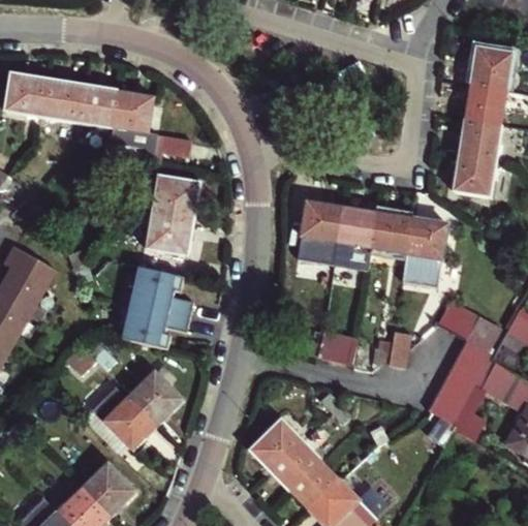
[(477,48),(471,84),(507,89),(514,53),(477,48)]
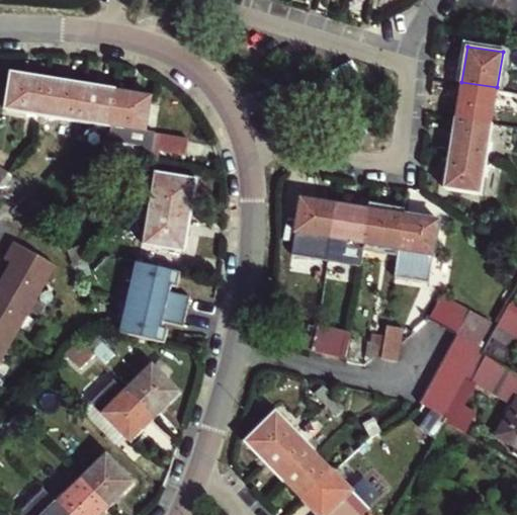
[(6,108),(41,113),(47,79),(11,73),(6,108)]
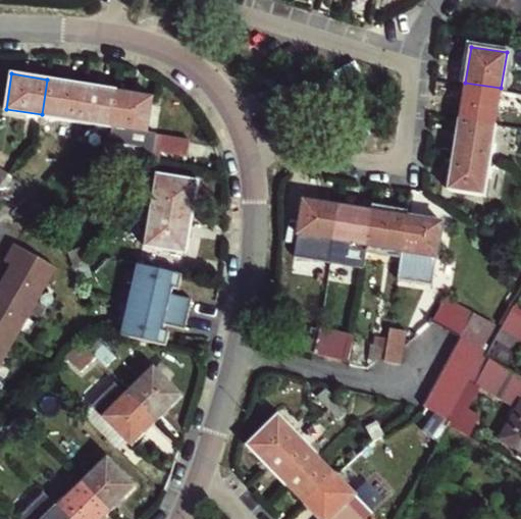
[(47,80),(42,114),(76,120),(82,85),(47,80)]
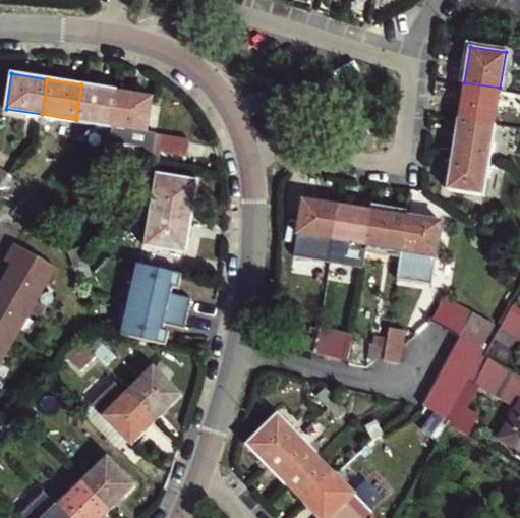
[(500,88),(464,82),(459,116),(495,121),(500,88)]
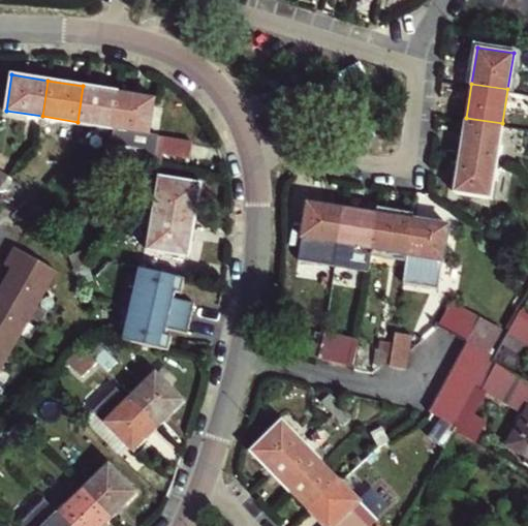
[(113,127),(118,92),(83,86),(78,122),(113,127)]
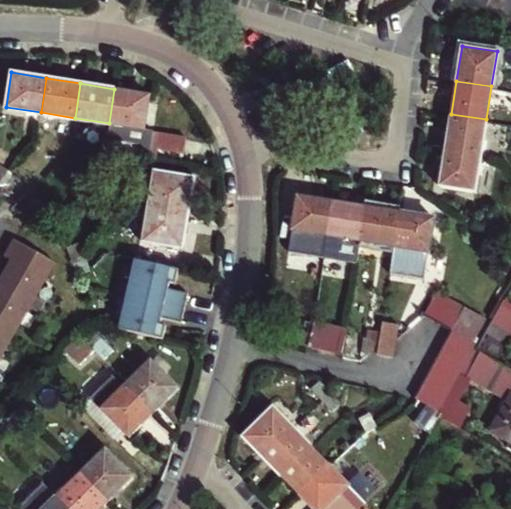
[(132,127),(143,129),(149,94),(114,89),(109,123),(106,137),(130,141),(132,127)]
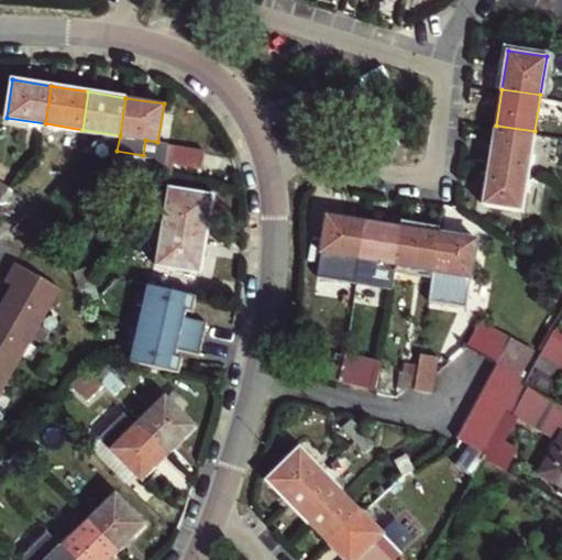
[(528,169),(535,131),(496,125),(489,164),(528,169)]
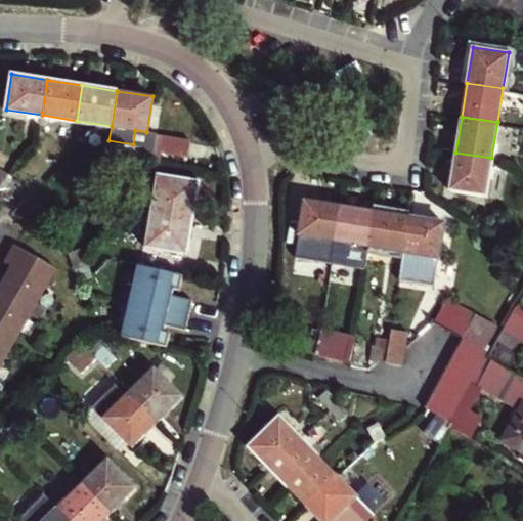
[(158,162),(159,154),(181,158),(184,141),(150,135),(149,148),(143,146),(141,160),(158,162)]
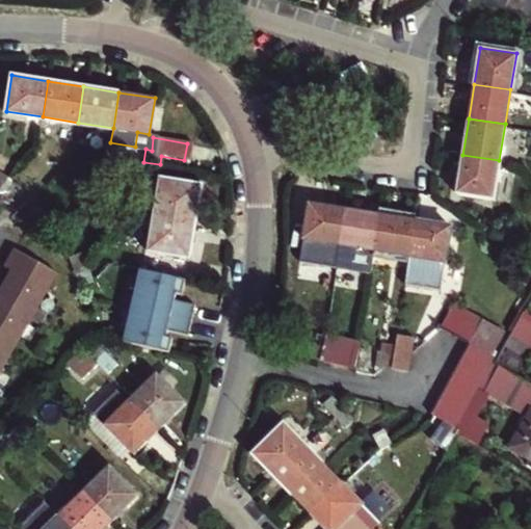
[(493,196),(499,160),(462,155),(457,190),(493,196)]
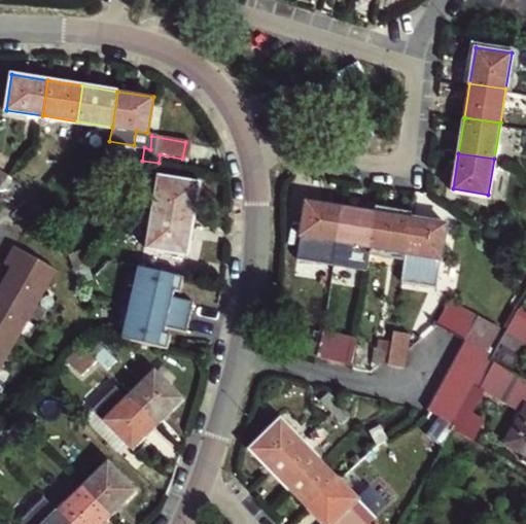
[(19,184),(6,175),(0,182),(0,185),(10,194),(19,184)]
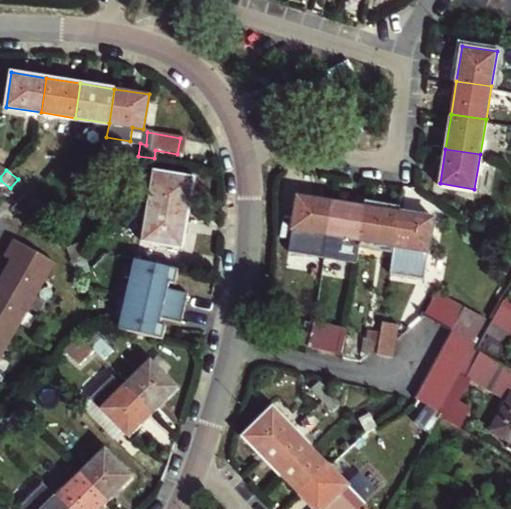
[(153,171),(148,205),(186,212),(191,177),(153,171)]
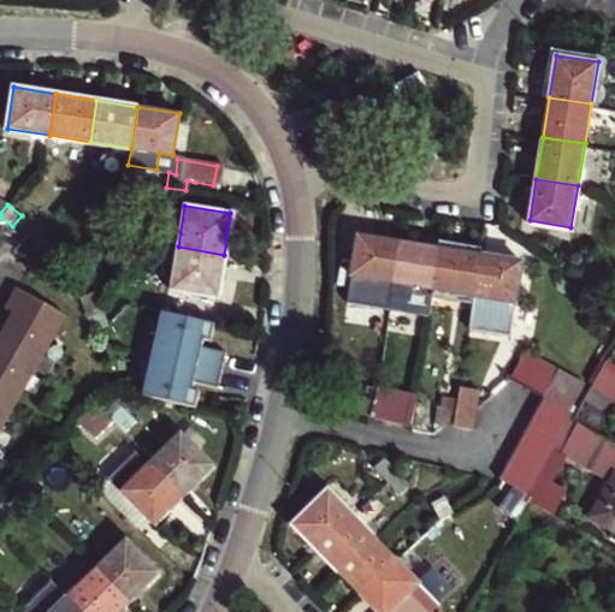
[(392,281),(398,241),(358,233),(350,274),(392,281)]
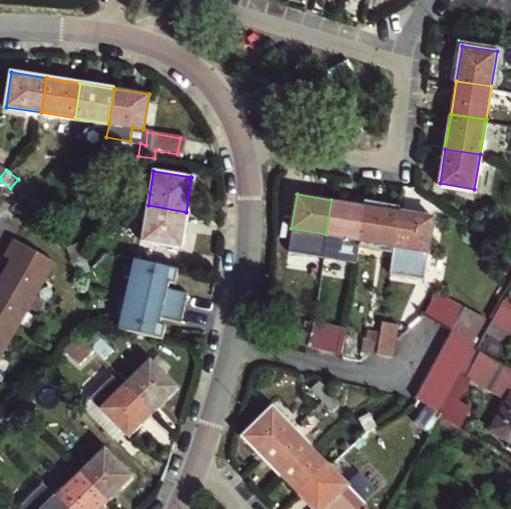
[(357,260),(359,250),(365,206),(331,200),(326,234),(322,254),(357,260)]
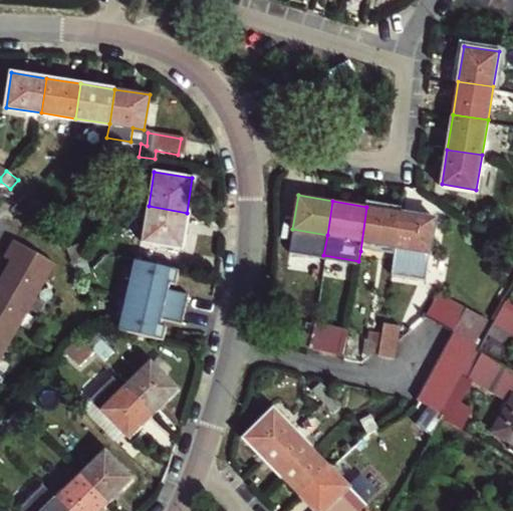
[(61,212),(48,202),(42,211),(54,221),(61,212)]
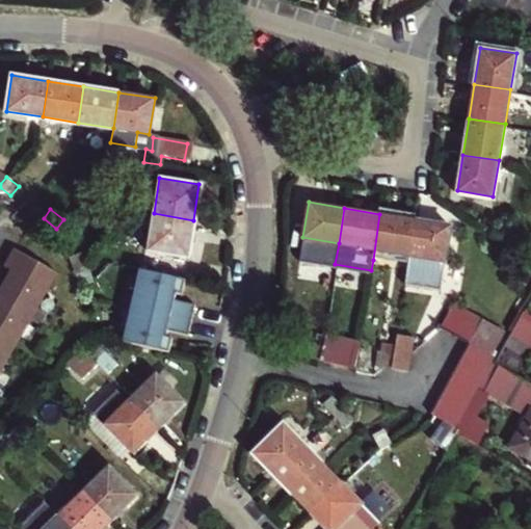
[(154,213),(148,248),(151,248),(149,264),(171,267),(174,253),(189,256),(193,220),(154,213)]
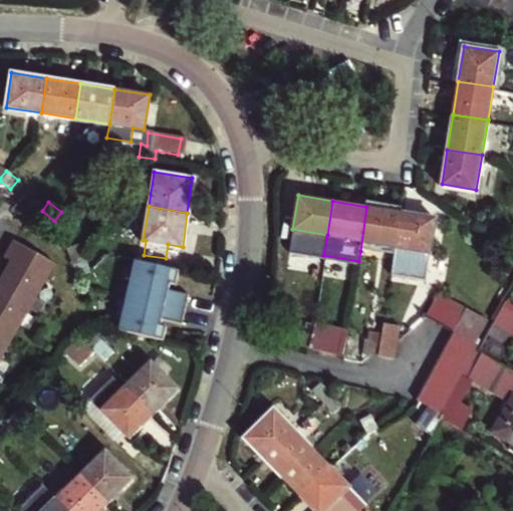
[(401,212),(366,207),(360,251),(393,255),(401,212)]
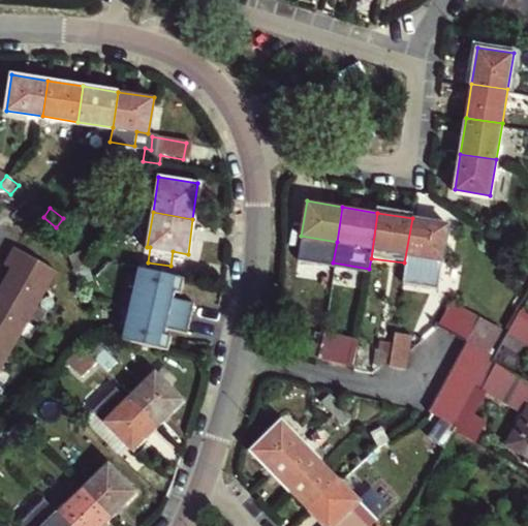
[(437,291),(443,258),(448,224),(412,218),(404,263),(401,285),(437,291)]
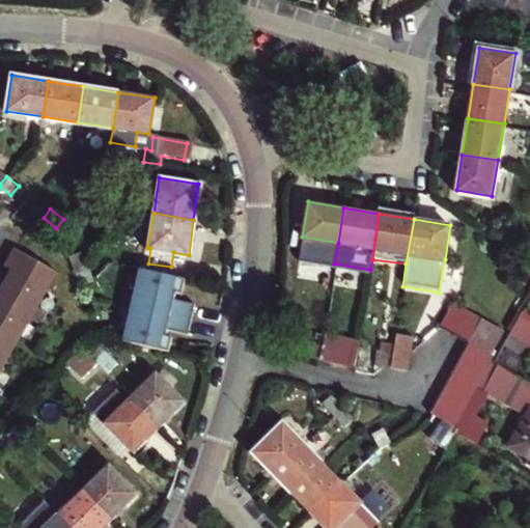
[(0,366),(30,315),(33,310),(36,305),(56,271),(14,246),(4,264),(10,268),(0,286),(0,366)]
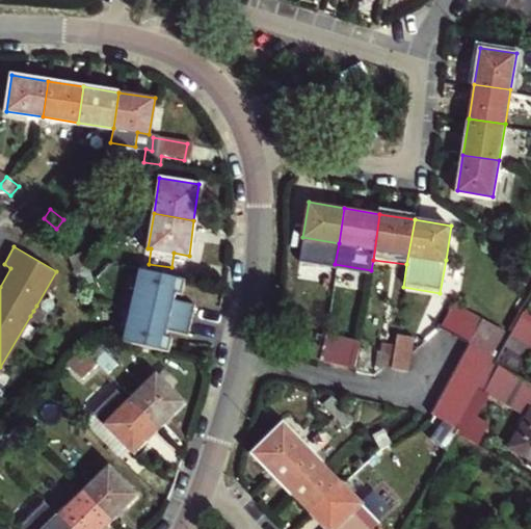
[(81,250),(70,255),(75,270),(87,265),(81,250)]
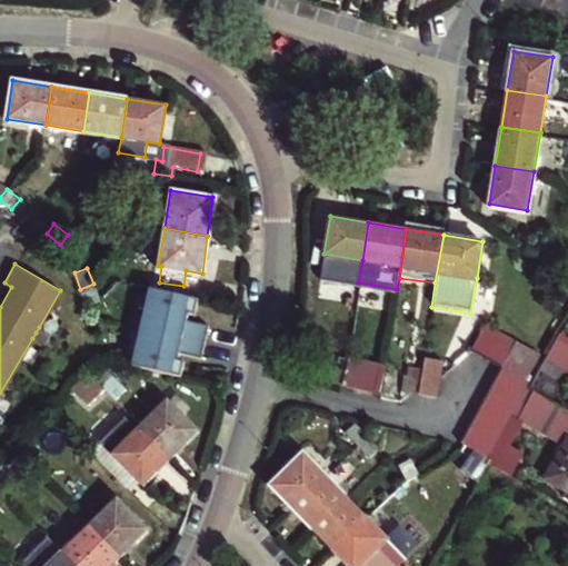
[(100,299),(93,284),(80,289),(87,305),(100,299)]
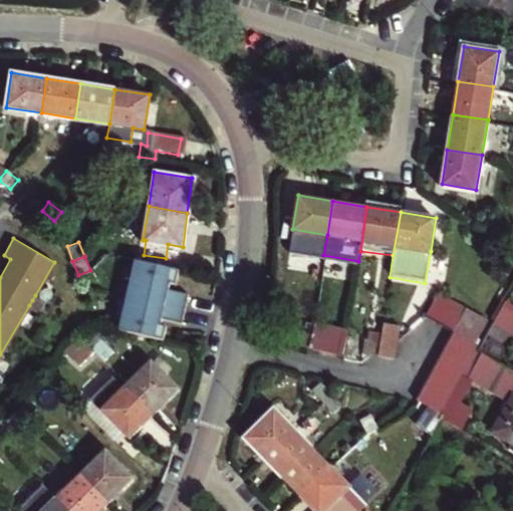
[(180,269),(139,261),(131,296),(186,307),(189,292),(170,288),(171,282),(177,283),(180,269)]
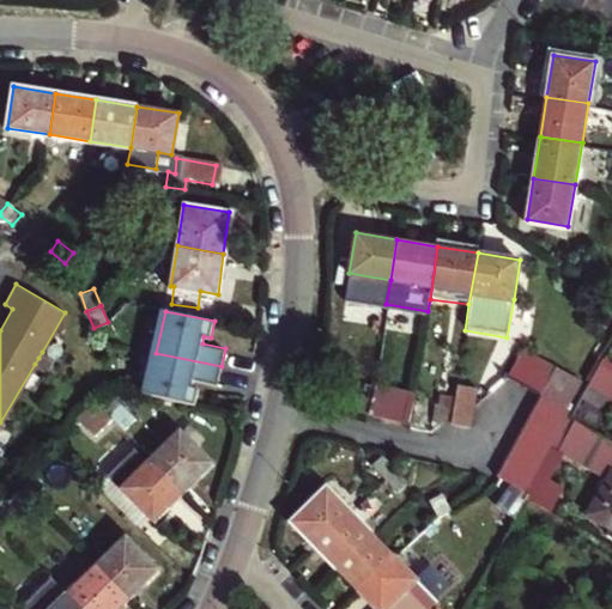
[(522,347),(507,375),(523,383),(538,355),(522,347)]
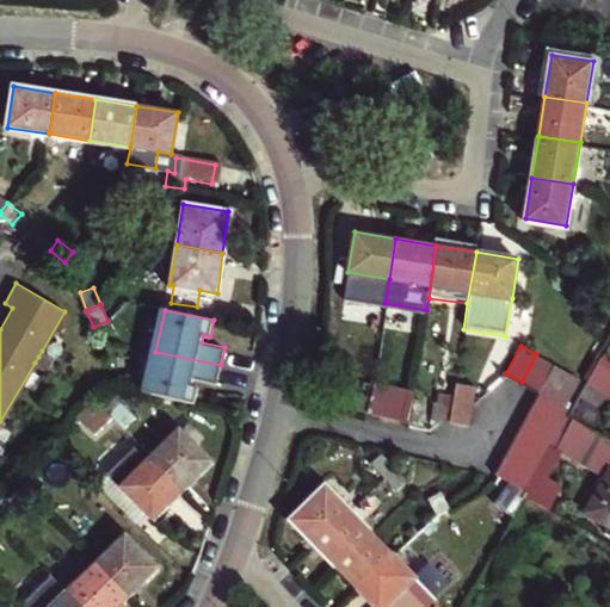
[(42,351),(38,357),(49,363),(53,357),(42,351)]
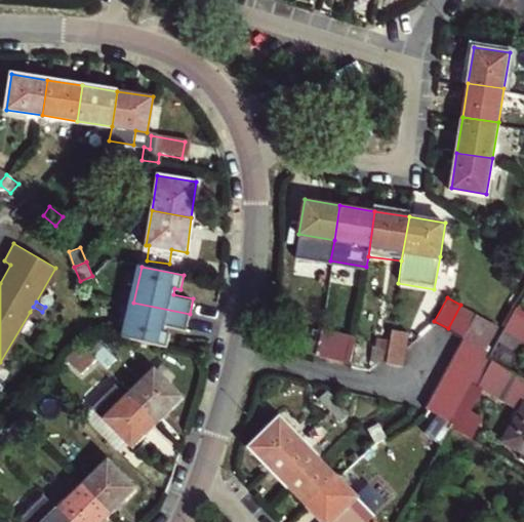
[(190,314),(133,303),(126,336),(168,347),(171,332),(165,331),(166,325),(187,329),(190,314)]
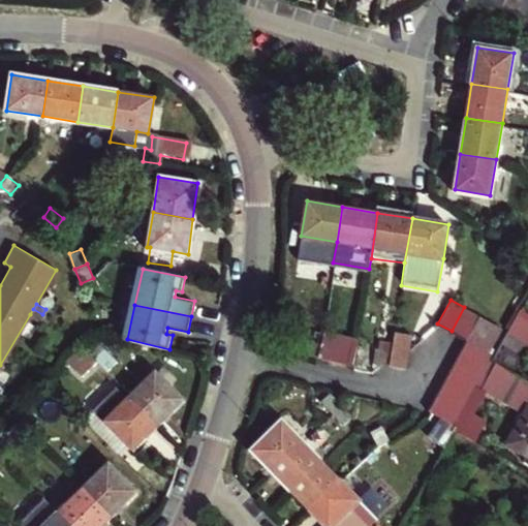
[(527,310),(521,306),(505,331),(527,343),(527,310)]
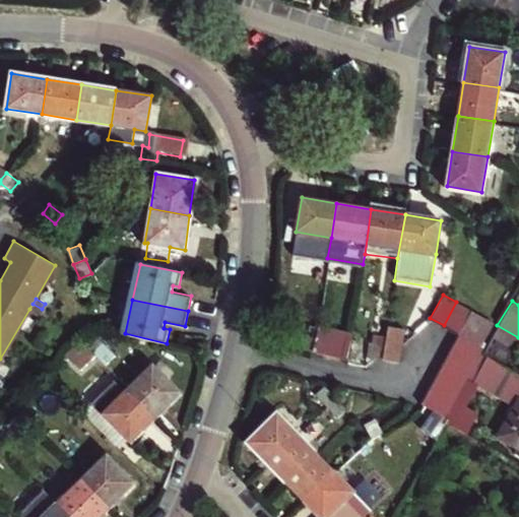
[(470,310),(456,302),(444,325),(458,333),(470,310)]
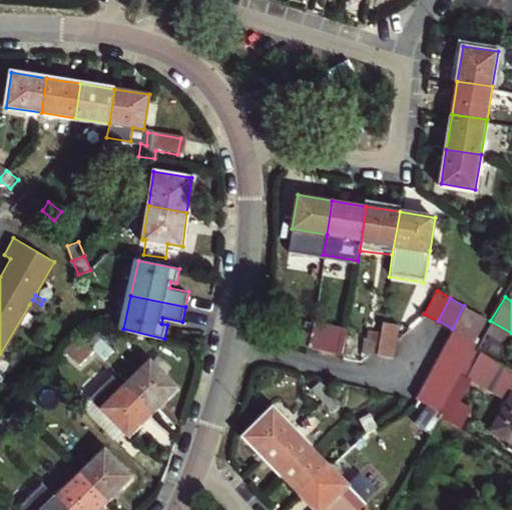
[(32,300),(29,305),(38,311),(41,305),(32,300)]
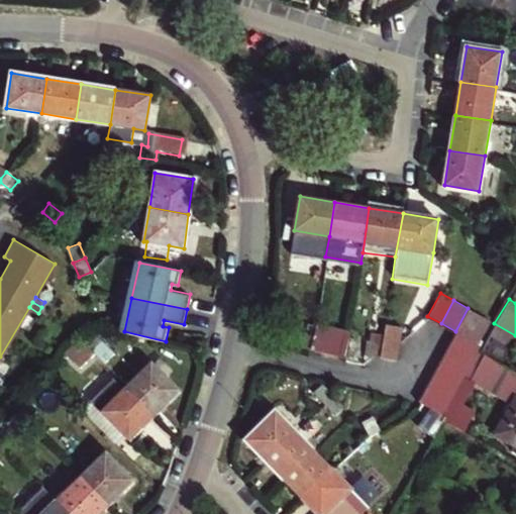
[(312,334),(310,347),(345,355),(349,330),(314,322),(312,334)]
